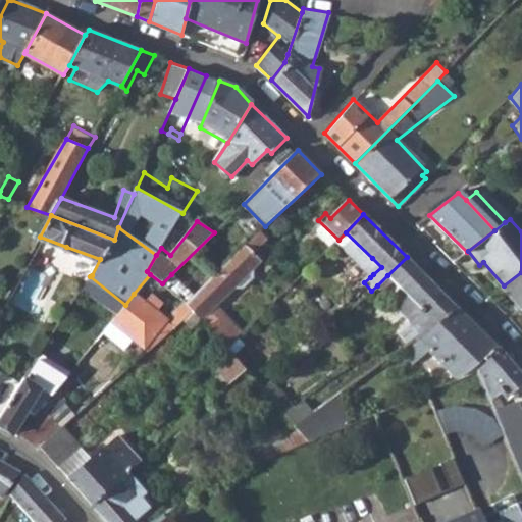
[(216,304),(233,286),(242,288),(253,276),(252,269),(260,261),(252,252),(266,239),(260,231),(192,295),(184,301),(186,302),(193,310),(228,349),(244,333),(216,304)]
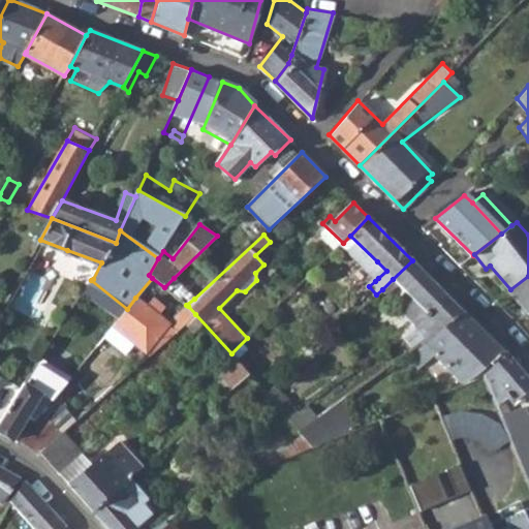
[(377,261),(350,236),(343,243),(340,246),(375,281),(378,278),(386,271),(377,261)]
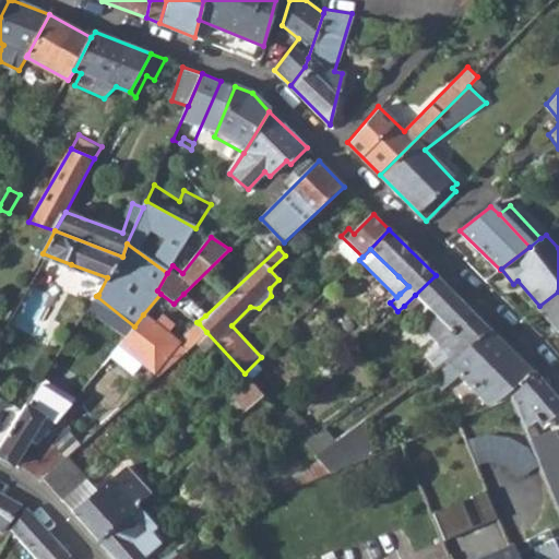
[(107,277),(71,264),(69,269),(72,275),(95,283),(91,290),(98,295),(107,277)]
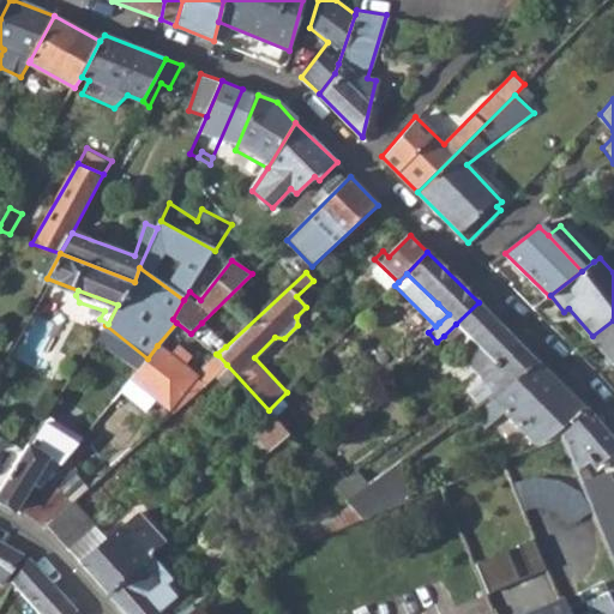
[(470,378),(473,383),(521,344),(479,302),(456,324),(463,332),(480,349),(468,362),(477,372),(470,378)]
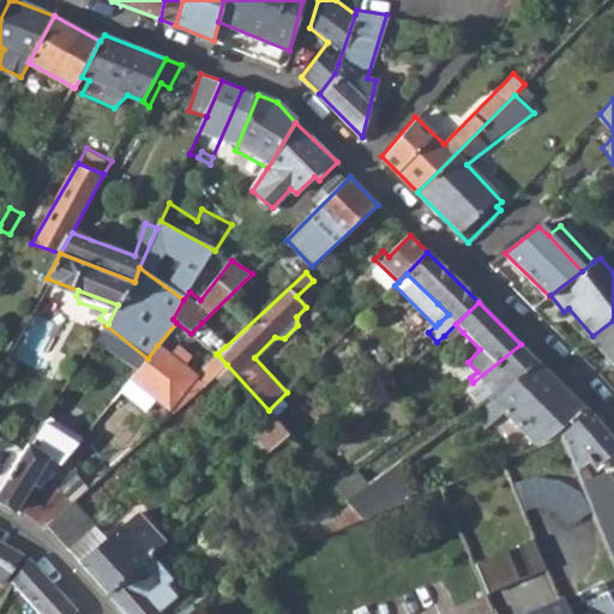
[(613,320),(593,336),(590,337),(613,361),(613,320)]
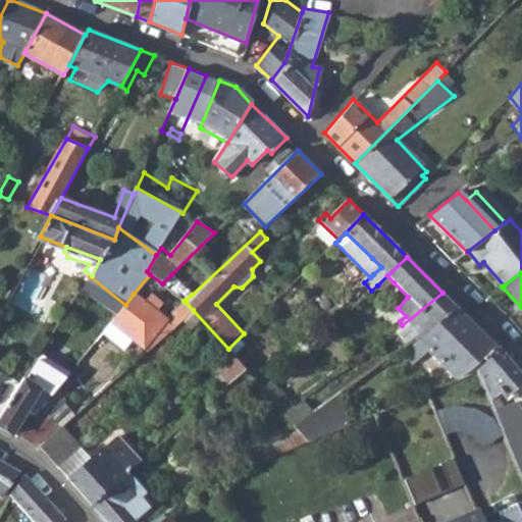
[(171,274),(162,283),(184,301),(192,295),(171,274)]
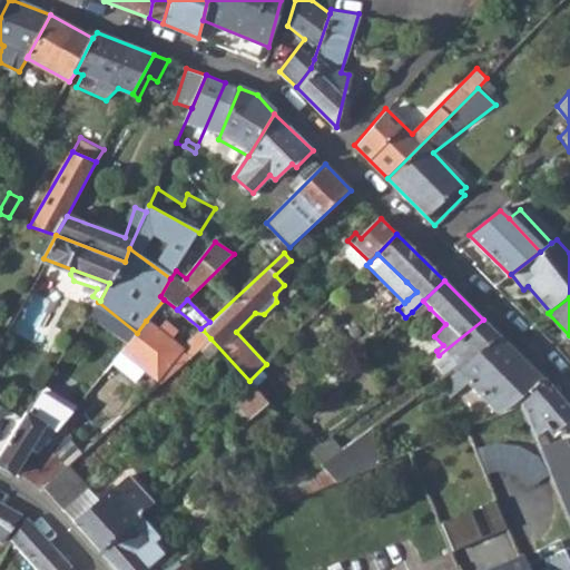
[(418,320),(430,308),(423,301),(412,312),(418,320)]
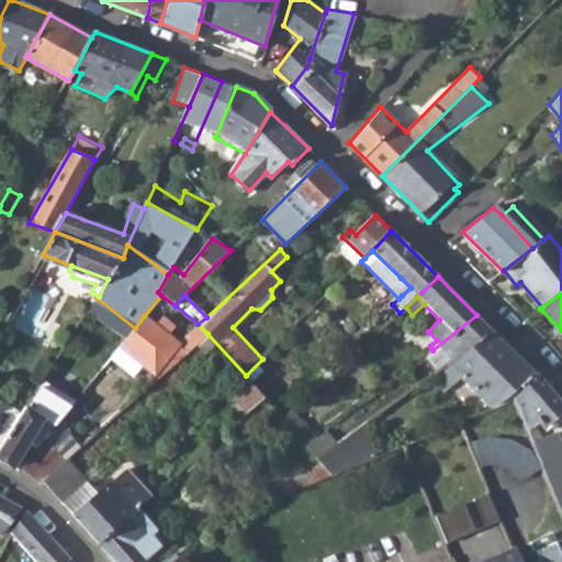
[(430,360),(434,362),(445,353),(453,362),(493,332),(476,315),(433,350),(422,358),(426,363),(430,360)]
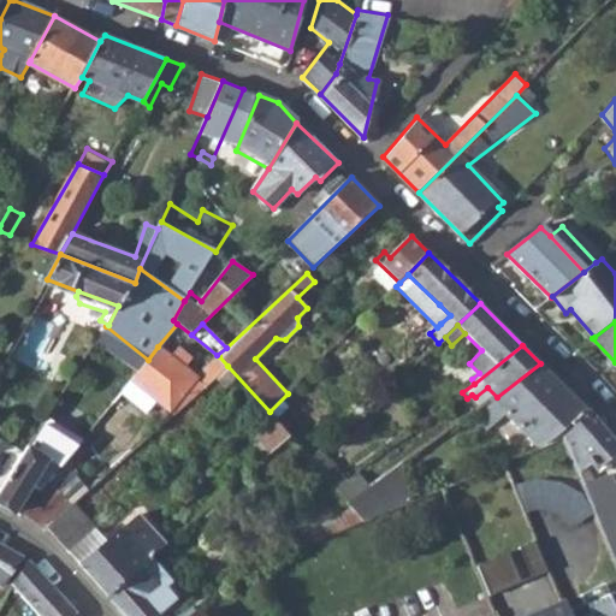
[(171,357),(158,347),(148,360),(124,389),(149,410),(159,401),(175,414),(227,366),(219,356),(217,355),(195,375),(187,369),(194,360),(179,348),(171,357)]
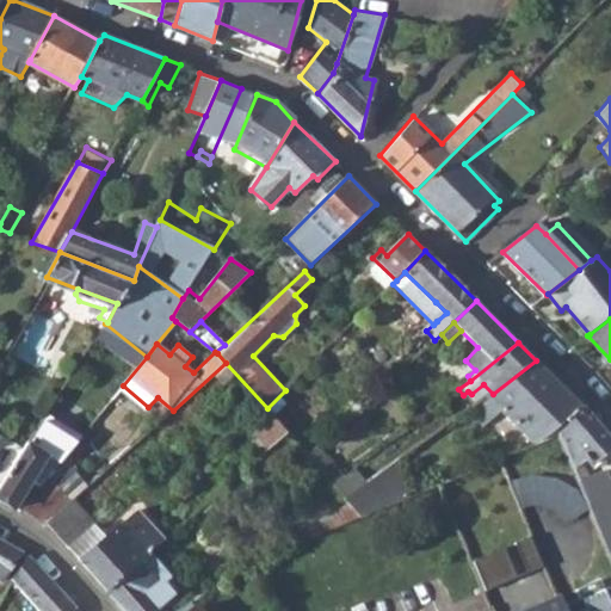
[(493,394),(542,440),(557,433),(557,430),(582,407),(536,360),(493,394)]
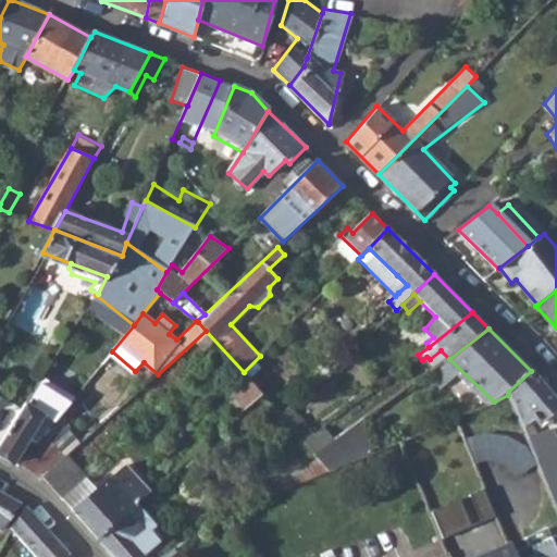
[(437,369),(449,359),(441,350),(430,359),(437,369)]
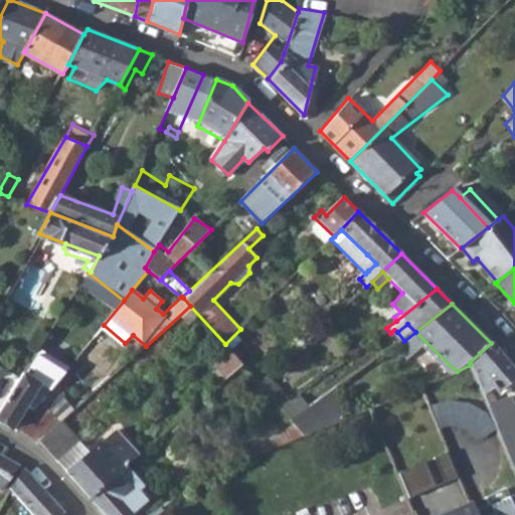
[(488,407),(498,402),(493,390),(499,387),(504,392),(514,383),(514,371),(491,343),(470,362),(470,365),(488,407)]
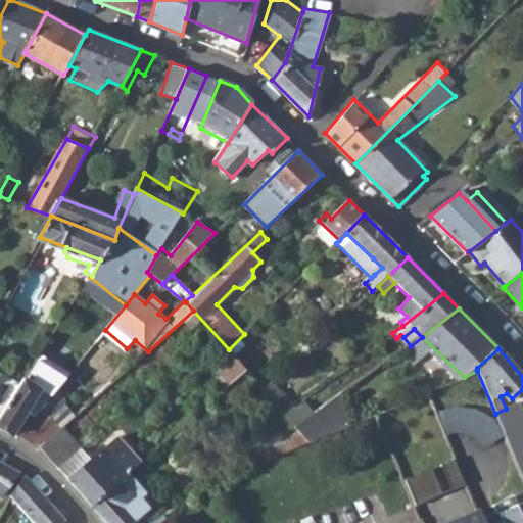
[(43,352),(26,379),(0,418),(0,427),(11,434),(27,411),(37,416),(53,395),(72,371),(43,352)]
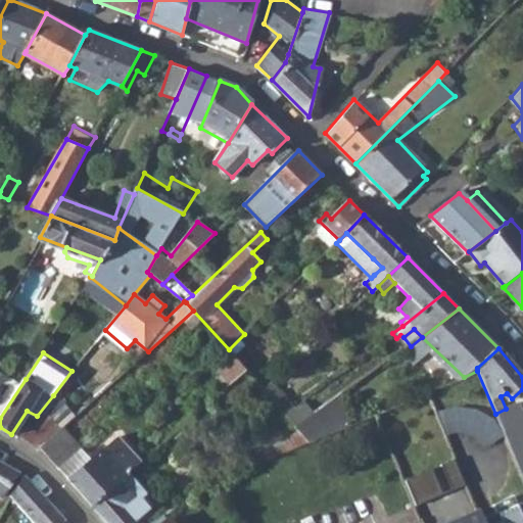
[(221,371),(231,383),(246,370),(235,358),(221,371)]
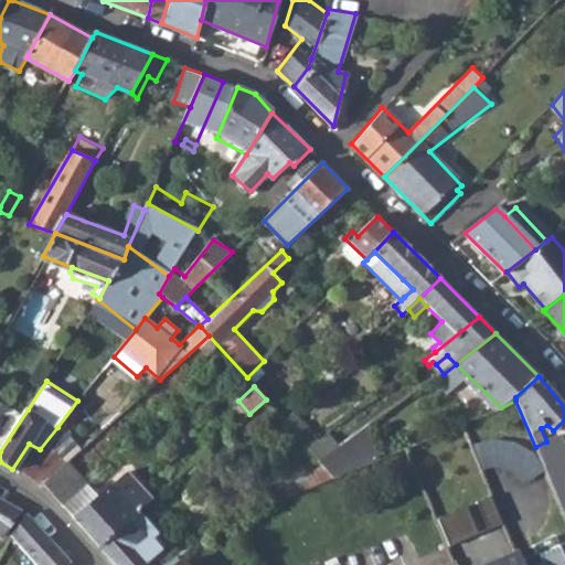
[(312,452),(324,444),(305,423),(301,426),(292,415),(286,420),(312,452)]
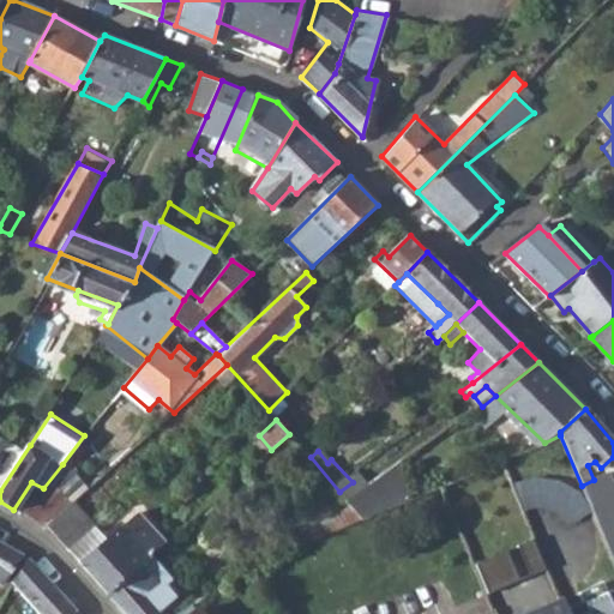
[(20,515),(46,528),(47,527),(74,503),(91,488),(62,464),(43,488),(20,515)]
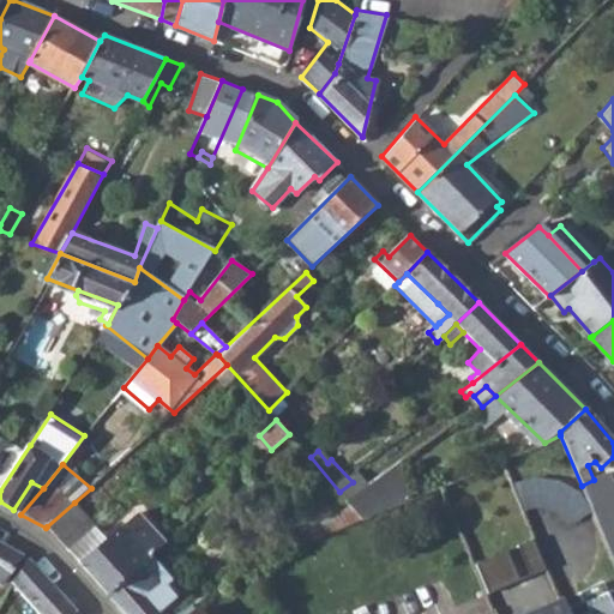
[(389,507),(422,493),(403,467),(373,491),(353,506),(356,511),(363,518),(389,507)]
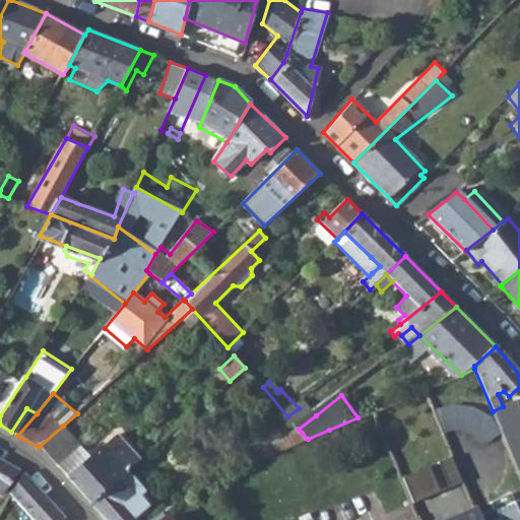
[(446,433),(468,428),(472,446),(496,439),(484,396),(440,408),(446,433)]
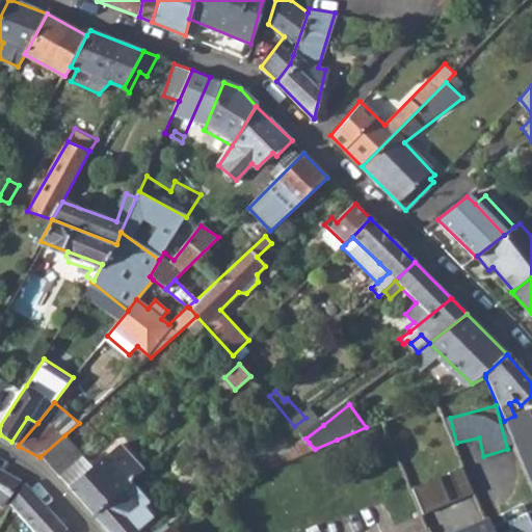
[(531,411),(528,410),(514,416),(504,421),(531,485),(531,411)]
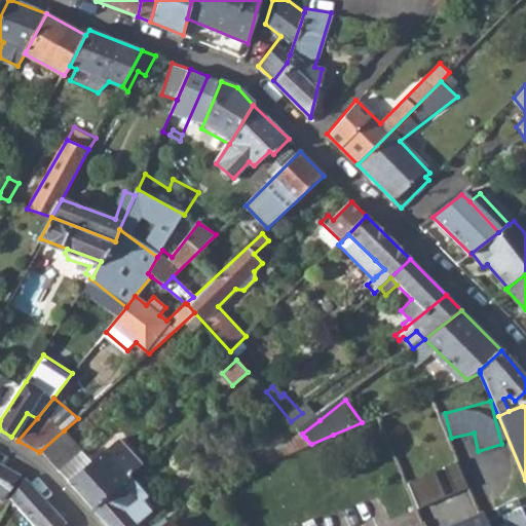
[(302,434),(320,420),(309,408),(302,413),(291,421),(302,434)]
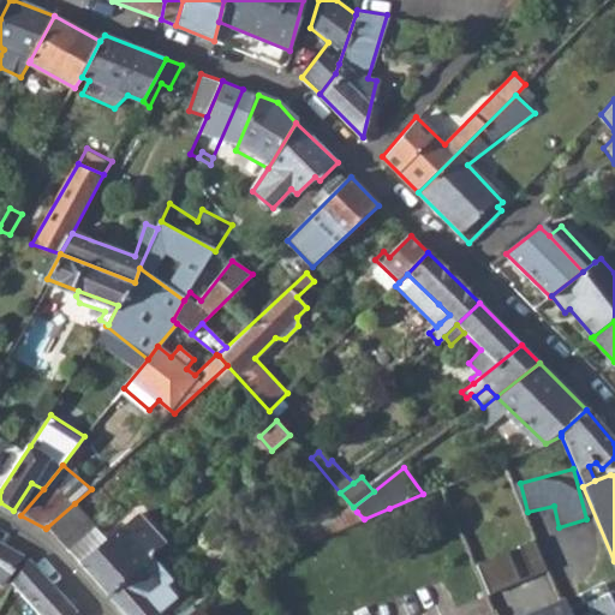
[(389,508),(399,527),(451,506),(451,503),(442,485),(423,494),(389,508)]
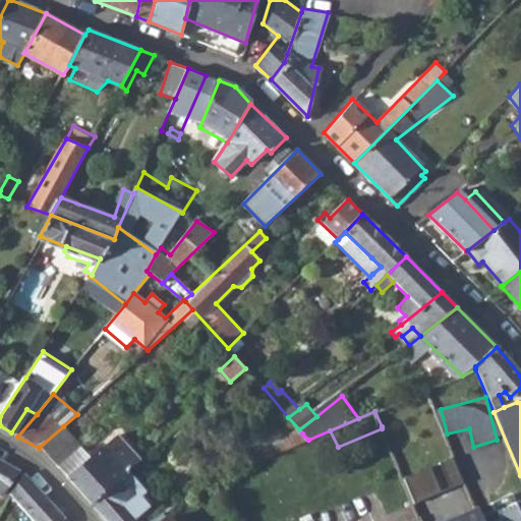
[(93,458),(63,426),(40,447),(91,505),(127,473),(138,463),(116,438),(93,458)]
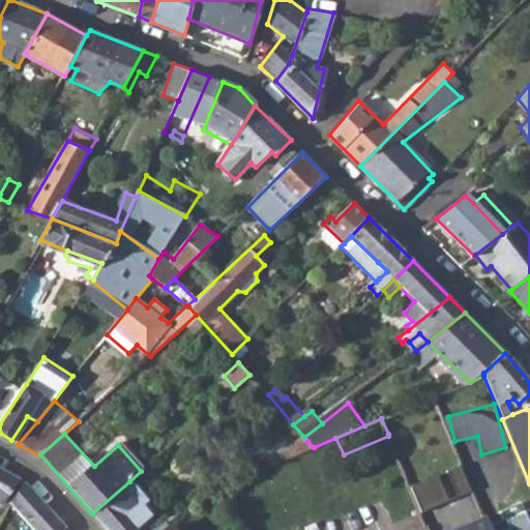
[(262,460),(265,468),(277,463),(314,447),(307,441),(262,460)]
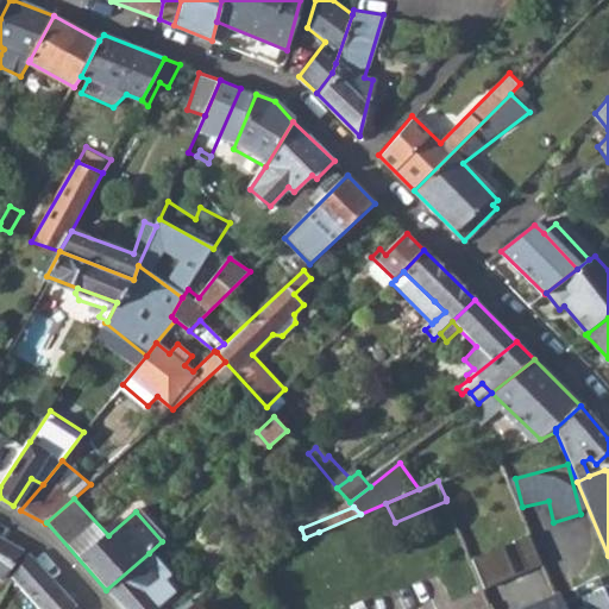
[(458,529),(462,537),(469,533),(466,527),(458,529)]
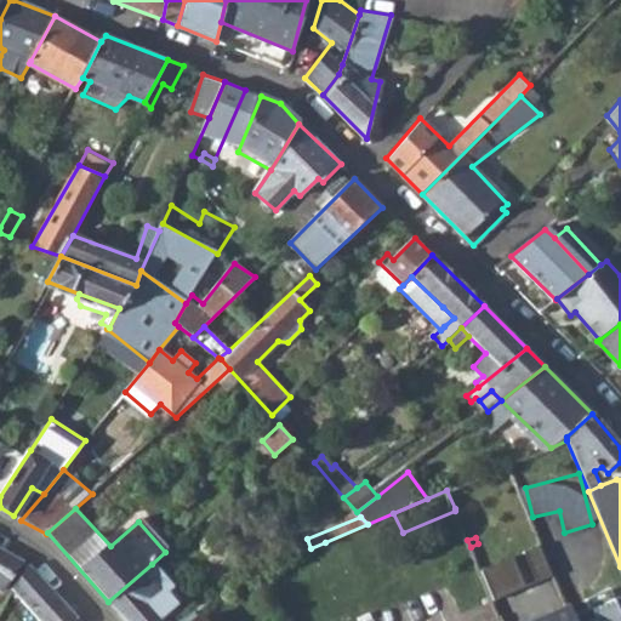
[(0,590),(1,592),(21,560),(0,548),(0,590)]
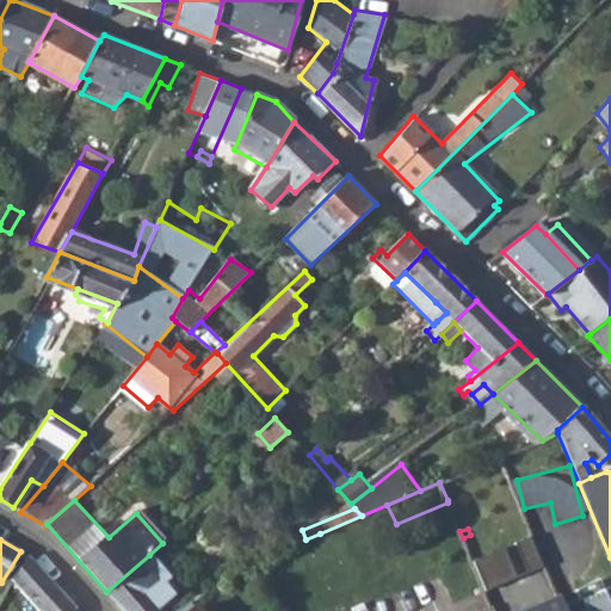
[(485,586),(517,578),(508,548),(476,556),(485,586)]
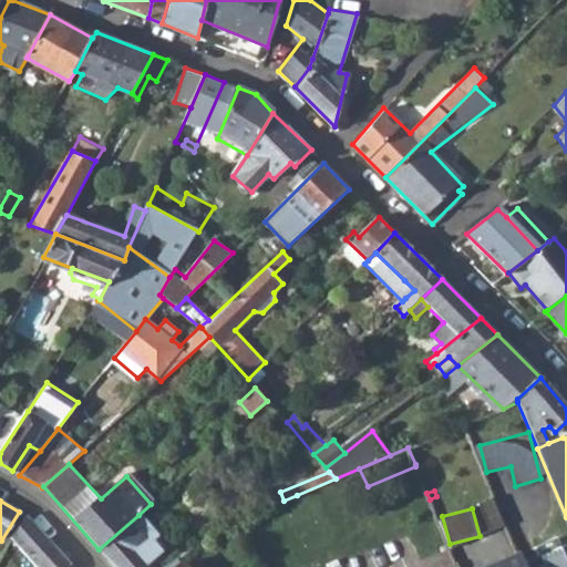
[(143,566),(166,547),(138,515),(99,549),(114,566),(143,566)]
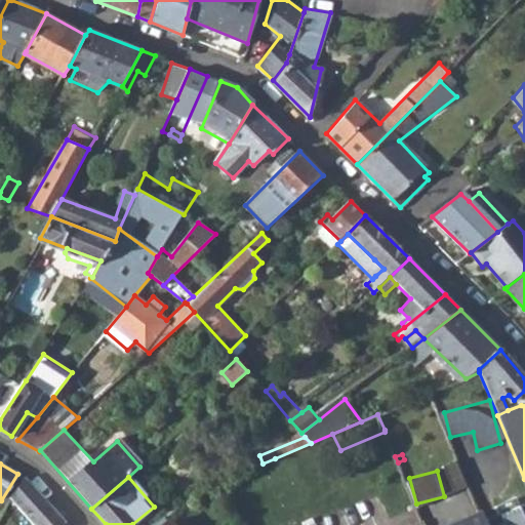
[(12,500),(33,524),(61,524),(64,521),(27,479),(12,500)]
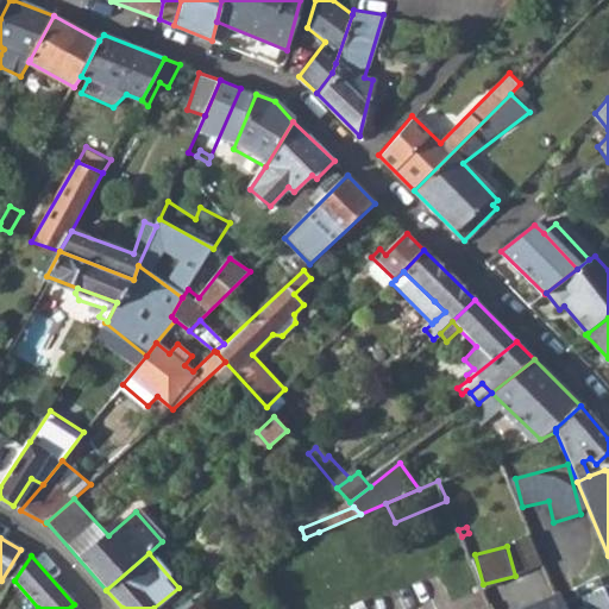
[(562,608),(608,608),(608,581),(600,585),(596,577),(573,588),(577,596),(560,603),(562,608)]
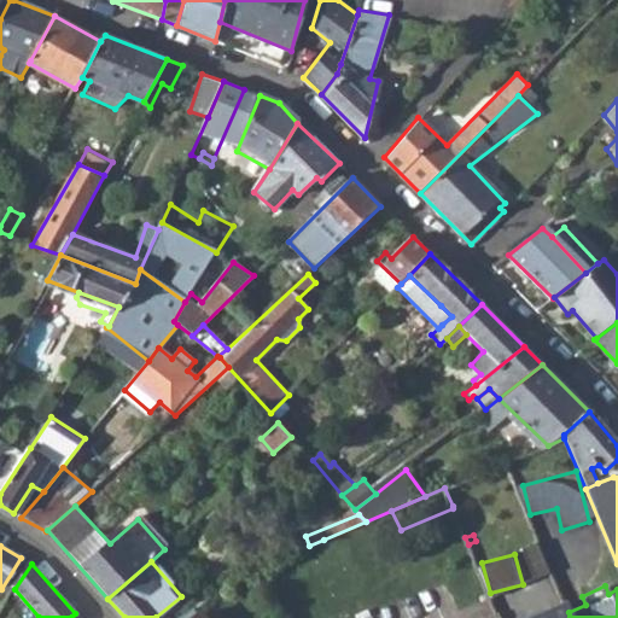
[(509,617),(513,617),(531,611),(522,587),(500,595),(509,617)]
